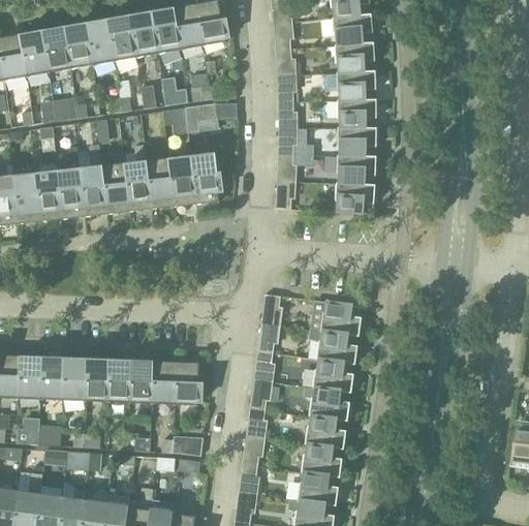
[(221,20),(218,0),(213,0),(195,3),(203,40),(201,41),(201,45),(204,44),(223,37),(224,41),(225,41),(225,37),(228,36),(225,19),(221,20)]
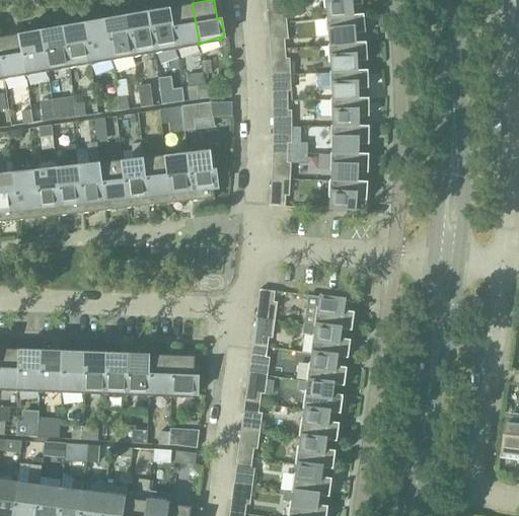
[(328,7),(329,16),(359,13),(358,4),(363,3),(363,0),(324,0),(325,7),(328,7)]
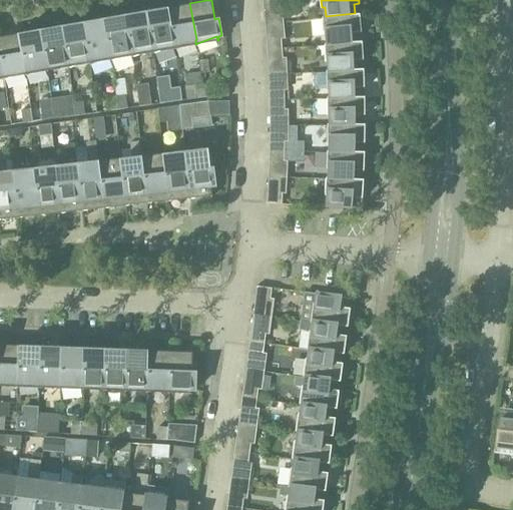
[(189,3),(168,6),(174,43),(174,44),(174,47),(175,47),(195,40),(196,39),(189,3)]
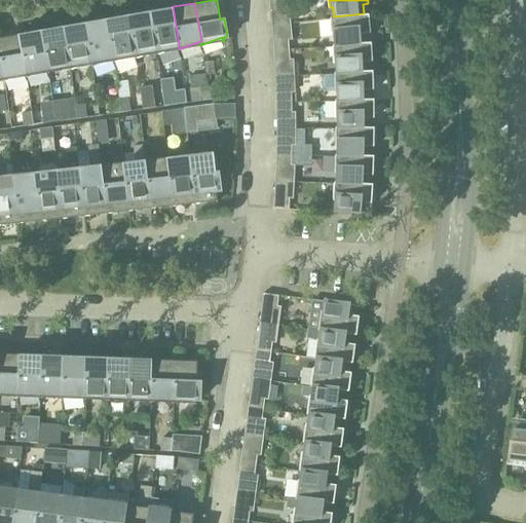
[(159,52),(179,45),(179,44),(173,6),(151,10),(158,48),(156,48),(157,52),(159,52)]
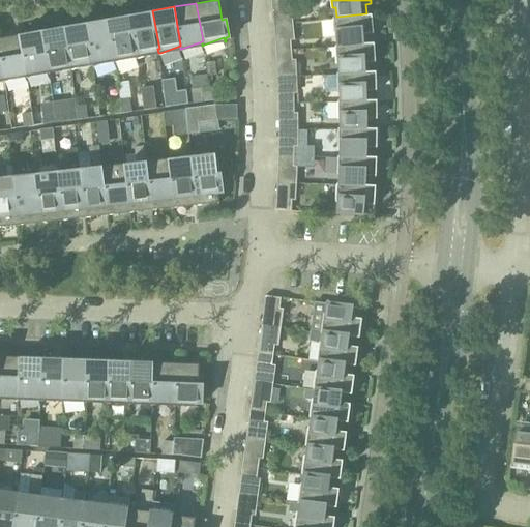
[(152,10),(129,15),(137,52),(136,53),(137,57),(138,56),(157,49),(159,49),(152,10)]
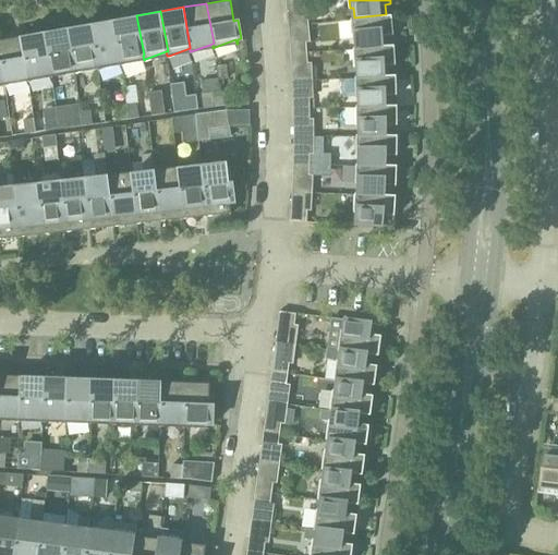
[(355,36),(356,46),(356,47),(388,45),(388,44),(388,34),(393,34),(391,13),(386,14),(354,17),(351,17),(352,37),(355,36)]
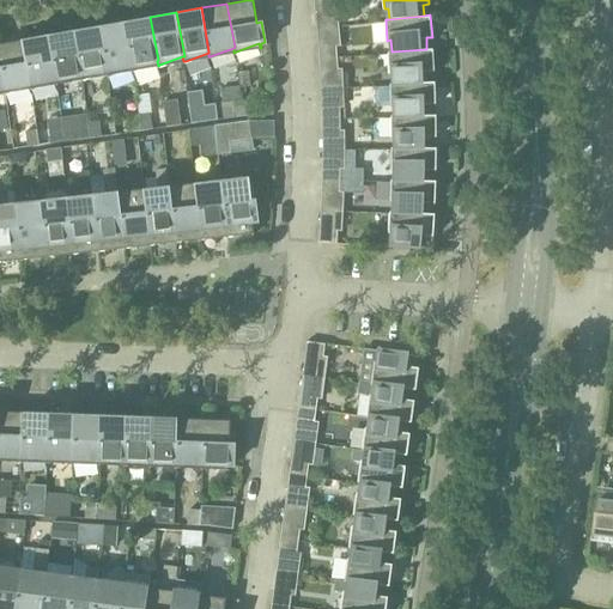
[(133,65),(132,66),(132,71),(134,69),(157,61),(158,60),(150,17),(125,22),(133,65)]
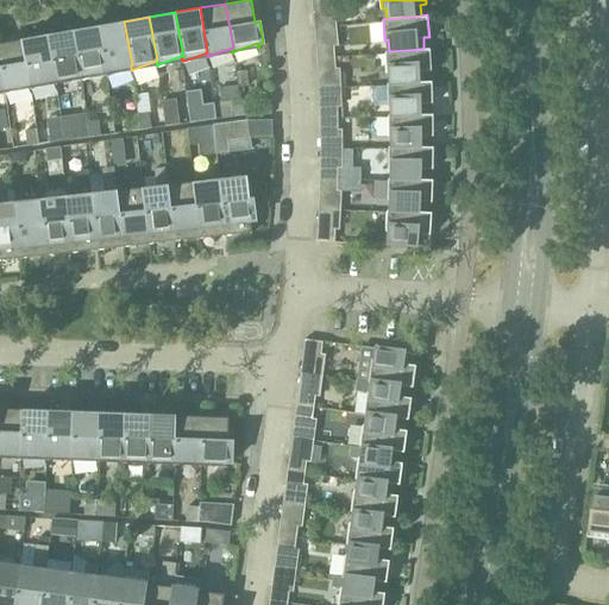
[(124,21),(99,25),(107,69),(105,69),(106,74),(108,74),(131,65),(132,64),(124,21)]
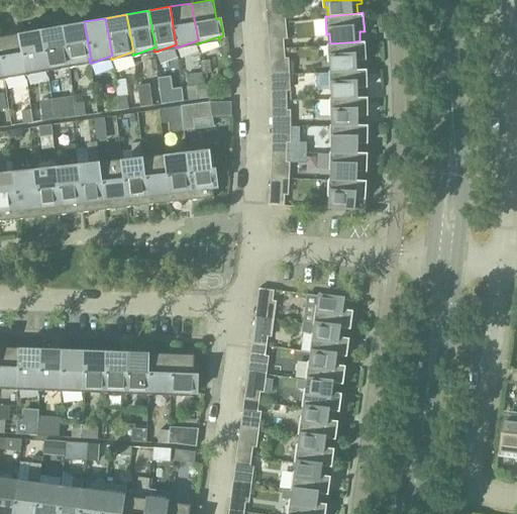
[(84,21),(62,25),(70,63),(68,63),(69,67),(70,67),(89,59),(91,59),(84,21)]
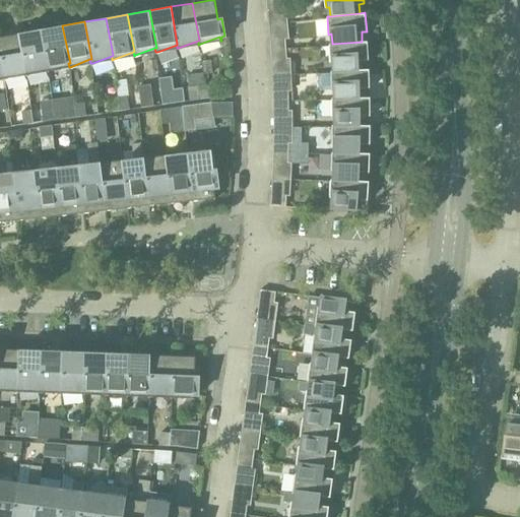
[(62,25),(41,29),(48,66),(47,67),(47,71),(49,70),(68,63),(70,63),(62,25)]
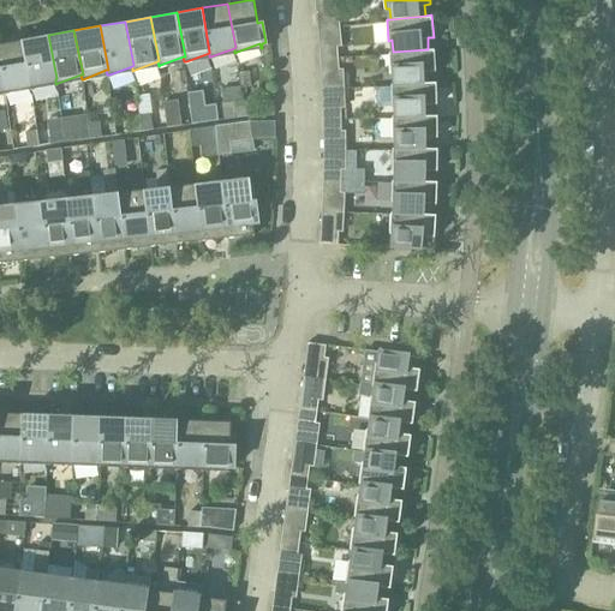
[(48,35),(23,39),(31,83),(30,84),(30,88),(33,88),(55,79),(57,78),(48,35)]
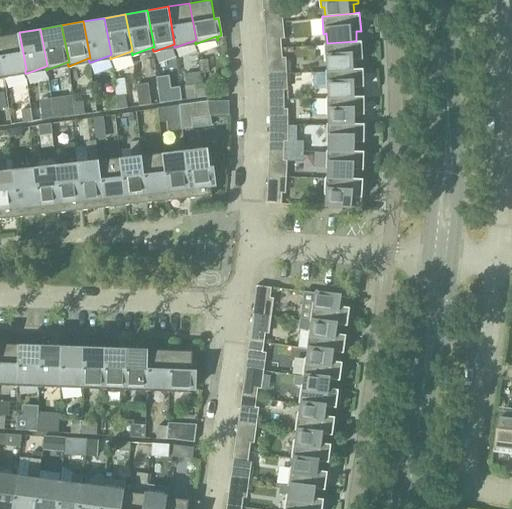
[(19,32),(0,35),(0,49),(4,73),(3,73),(4,77),(5,77),(25,70),(26,69),(19,32)]
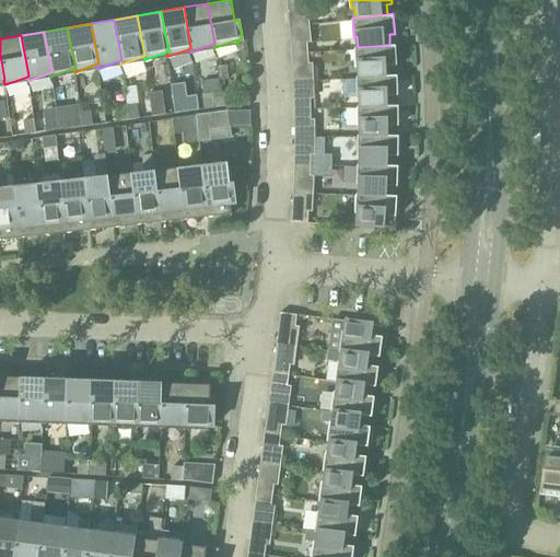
[(291,42),(291,51),(308,50),(307,41),(291,42)]
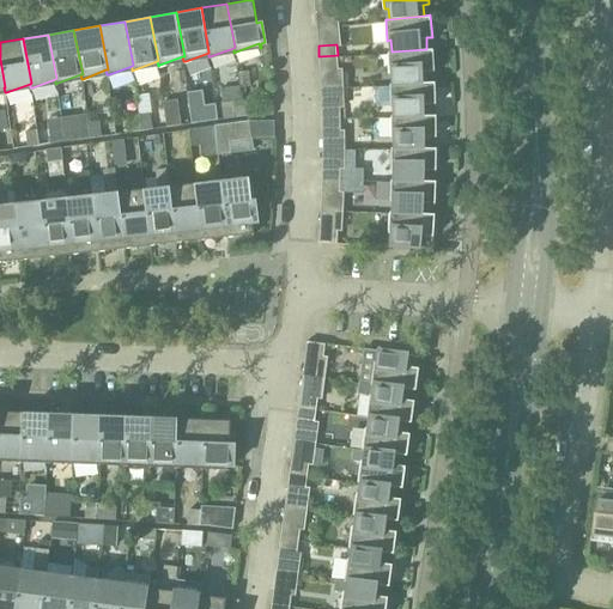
[(393,72),(394,83),(394,84),(429,81),(429,80),(429,71),(435,69),(434,48),(426,48),(426,49),(392,52),(392,50),(388,50),(389,72),(393,72)]
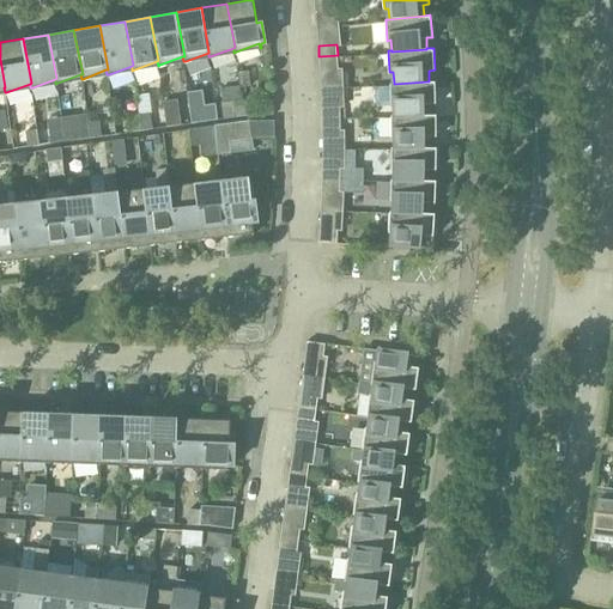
[(339,67),(338,55),(319,56),(320,68),(339,67)]
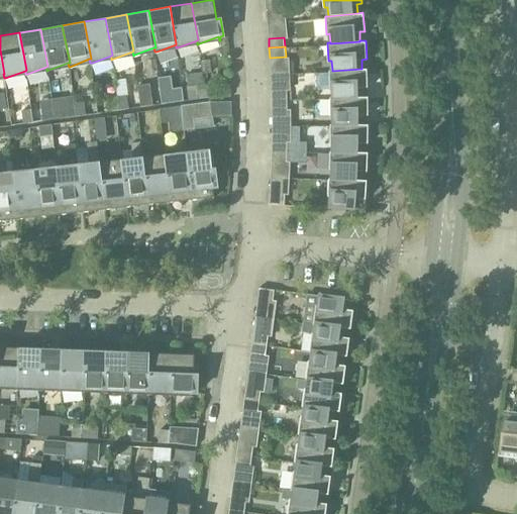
[(332,88),(333,97),(363,97),(363,96),(363,87),(368,87),(367,68),(362,68),(362,69),(332,71),(332,70),(329,70),(329,88),(332,88)]
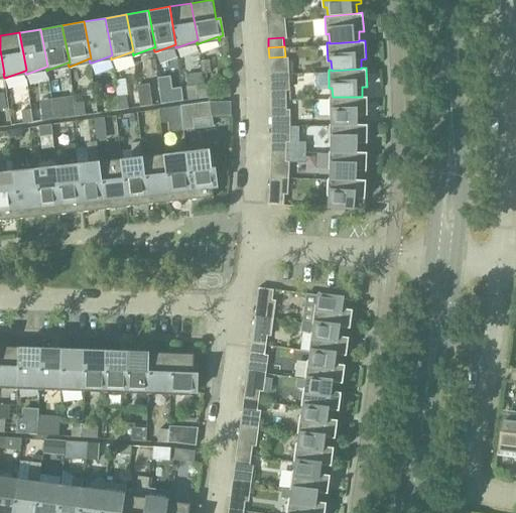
[(137,84),(140,105),(152,103),(149,82),(137,84)]
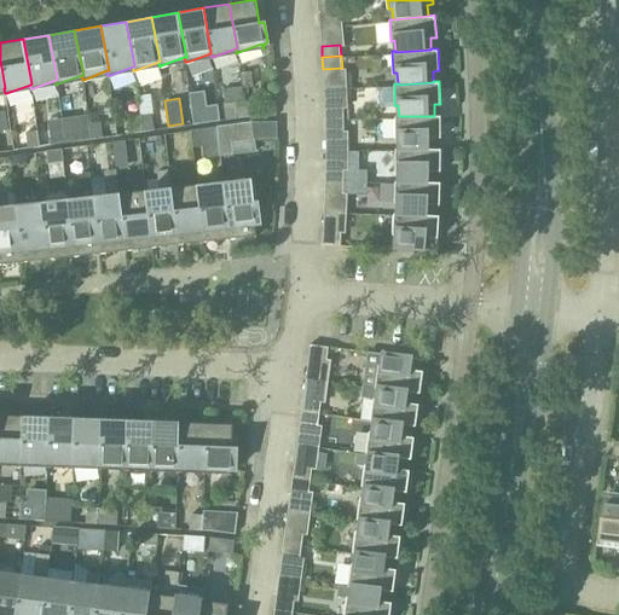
[(247,99),(225,103),(227,117),(249,114),(247,99)]
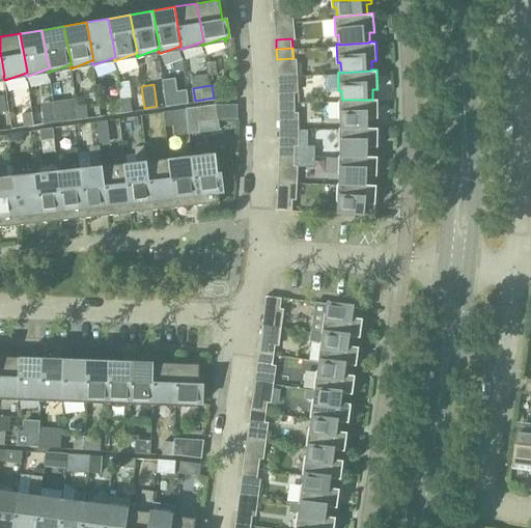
[(187,88),(164,91),(166,105),(189,102),(187,88)]
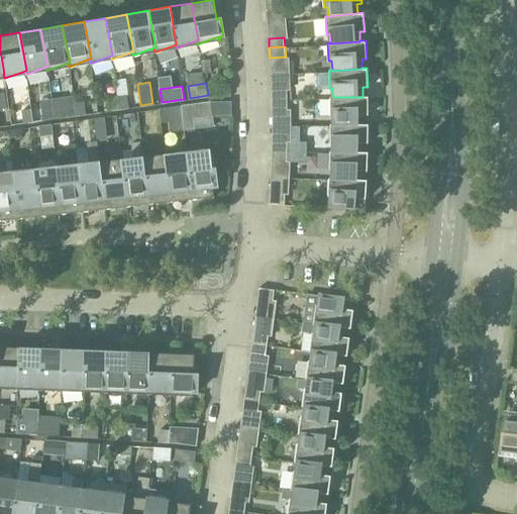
[(272,89),(272,99),(288,98),(287,89),(272,89)]
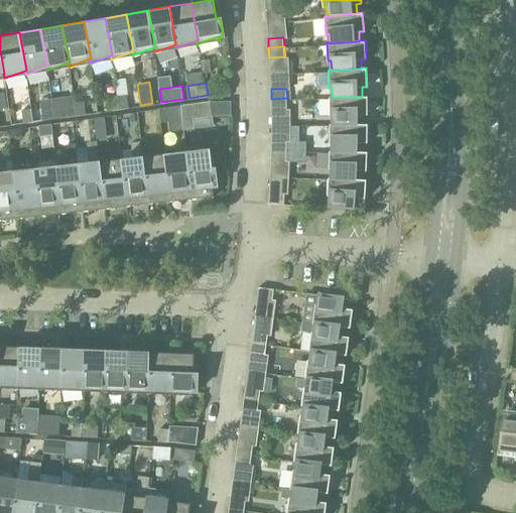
[(126,94),(117,95),(119,108),(128,107),(126,94)]
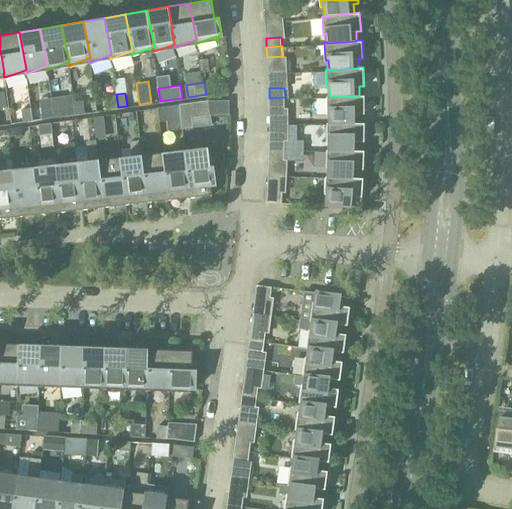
[(118,107),(116,94),(107,95),(109,108),(118,107)]
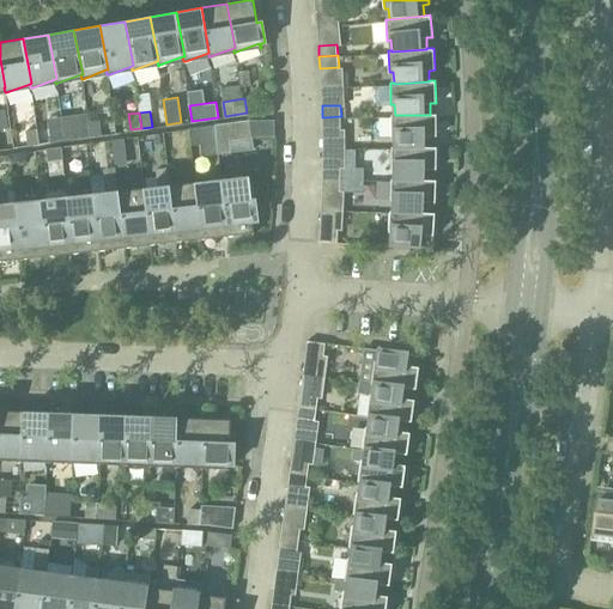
[(395,136),(395,146),(395,147),(430,147),(430,146),(430,135),(437,136),(436,114),(430,114),(430,115),(395,115),(392,115),(392,136),(395,136)]
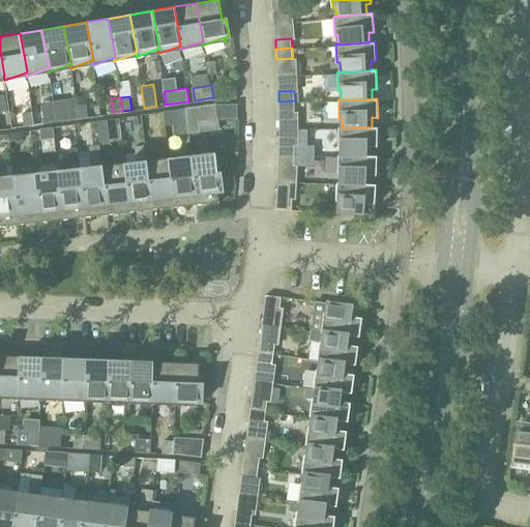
[(61,100),(54,101),(54,108),(56,120),(64,119),(61,100)]
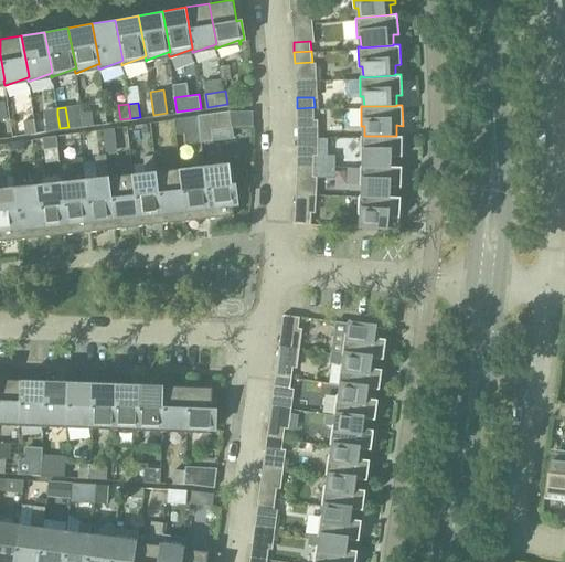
[(315,118),(315,107),(297,108),(297,118),(315,118)]
